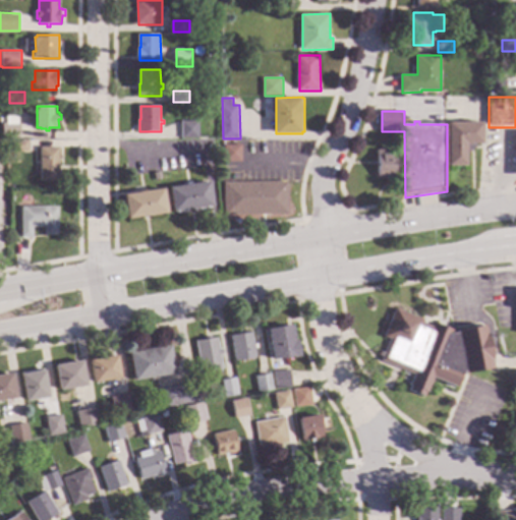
[(201,137),(183,137),(183,120),(201,120),(201,137)]
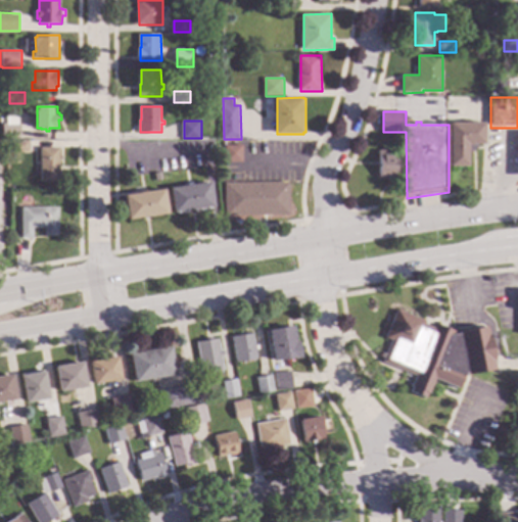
[(485,144),(479,144),(479,148),(473,153),(470,153),(470,165),(451,165),(451,123),(485,123),(485,144)]
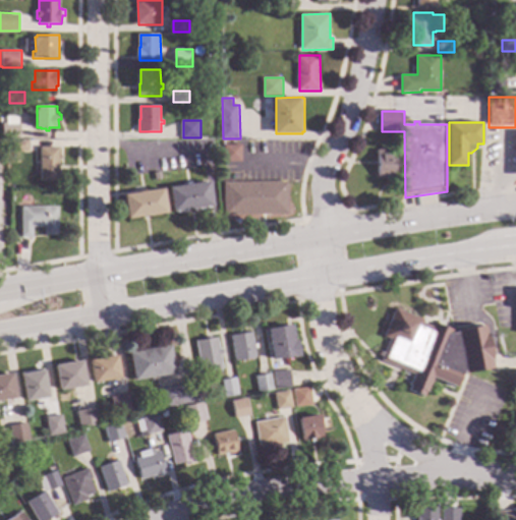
[(22,123),(22,138),(5,138),(5,123),(22,123)]
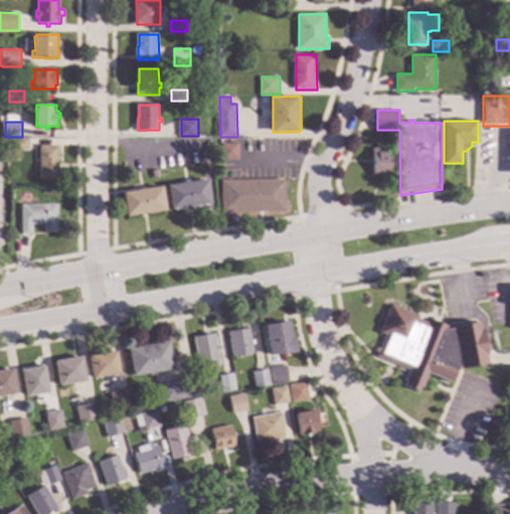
[(31,139),(31,148),(12,149),(11,139),(31,139)]
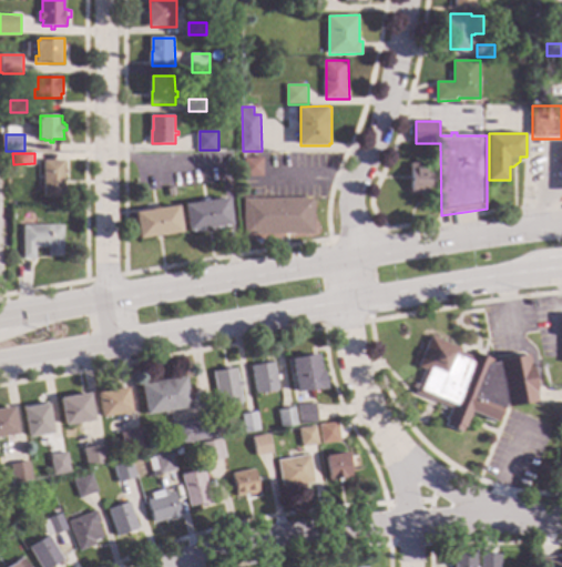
[(265,176),(246,176),(246,158),(265,158),(265,176)]
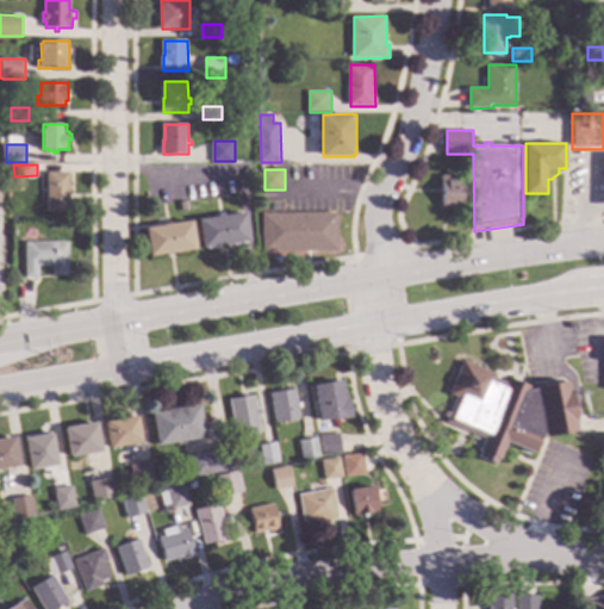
[(72,210),(49,210),(49,173),(72,173),(72,210)]
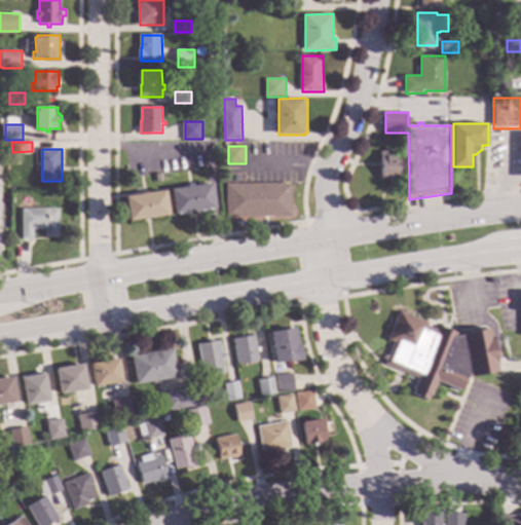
[(392,153),(405,153),(405,179),(392,179),(392,181),(383,181),(382,179),(382,166),(379,166),(379,163),(382,163),(382,151),(392,151),(392,153)]
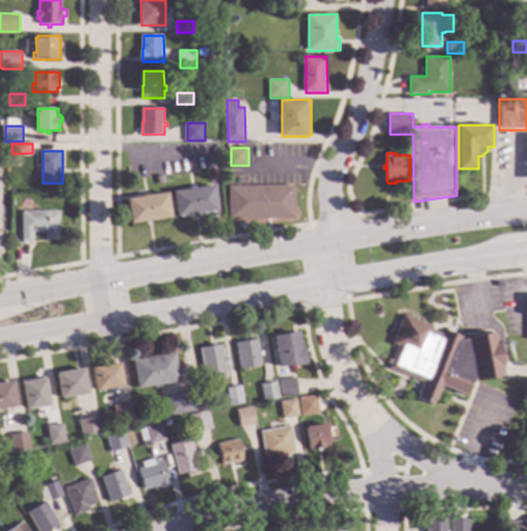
[(166,176),(167,183),(160,184),(159,176),(166,176)]
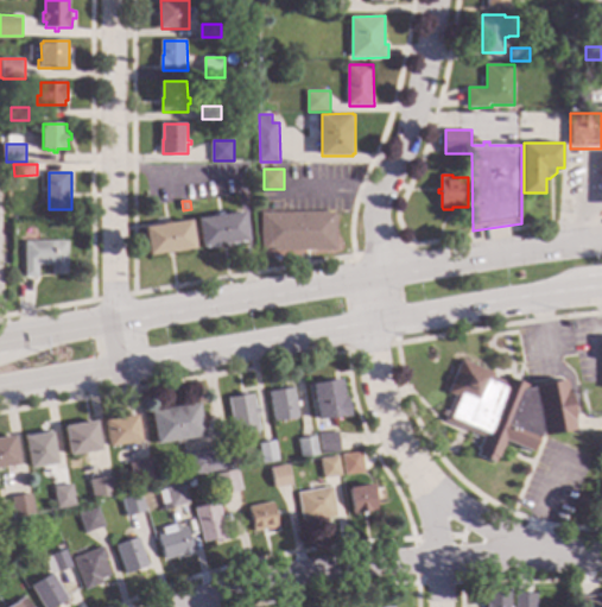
[(251,240),(204,247),(200,219),(220,215),(220,214),(226,213),(226,215),(247,212),(251,240)]
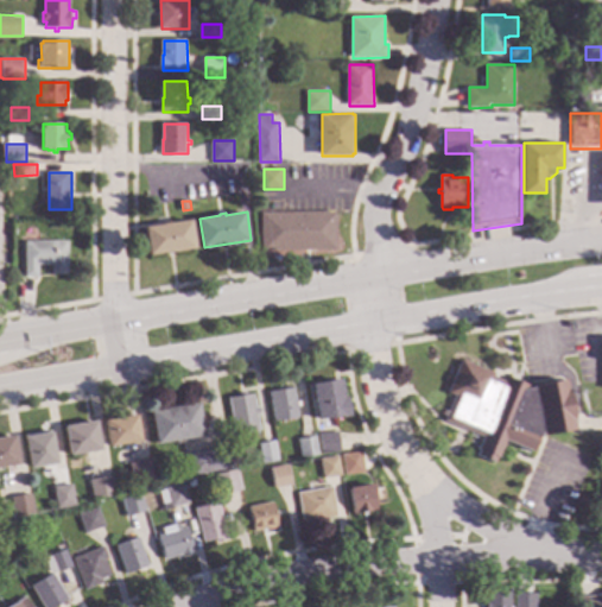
[(338,250),(264,251),(264,213),(338,212),(338,250)]
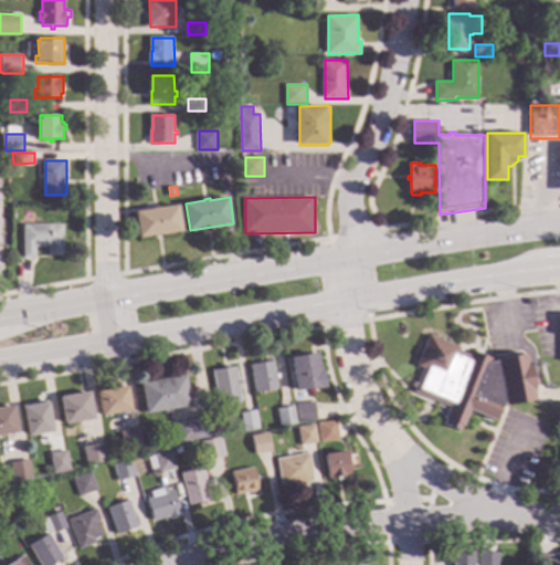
[(183,231),(140,238),(137,210),(156,208),(155,207),(160,206),(161,207),(180,205),(183,231)]
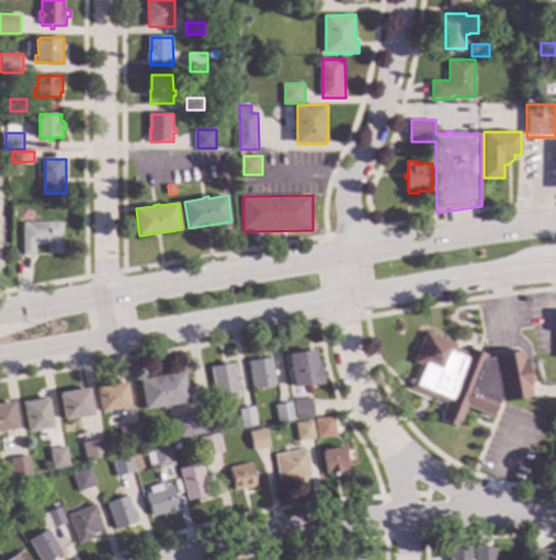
[(64,252),(49,252),(49,244),(37,244),(36,255),(25,255),(25,223),(64,221),(64,252)]
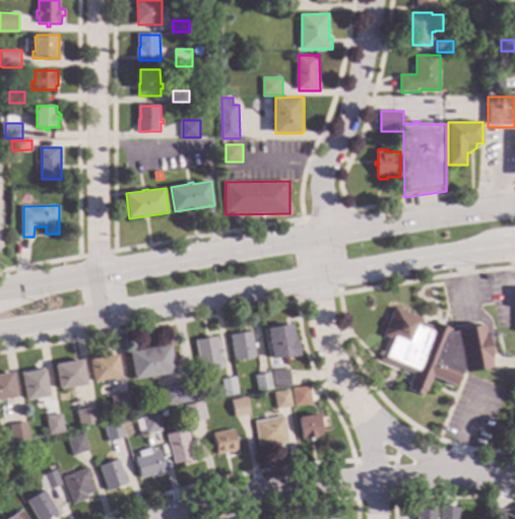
[(425,319),(424,321),(434,326),(435,321),(453,328),(485,323),(492,369),(462,373),(457,386),(434,376),(433,379),(428,391),(427,391),(425,395),(410,390),(412,384),(410,384),(414,373),(381,360),(390,337),(385,335),(396,307),(425,319)]
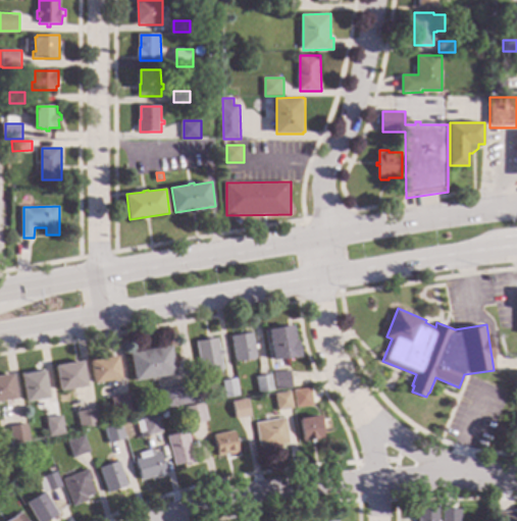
[(296,341),(299,340),(302,357),(296,358),(295,357),(276,360),(270,329),(293,325),(296,341)]
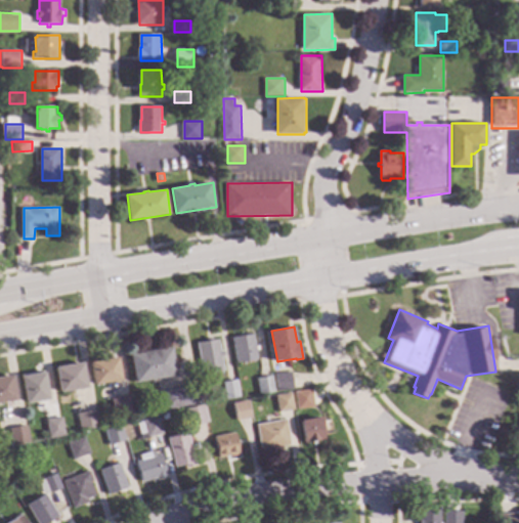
[(249,334),(255,333),(257,346),(260,345),(261,349),(258,350),(260,359),(239,362),(234,337),(246,335),(245,332),(249,332),(249,334)]
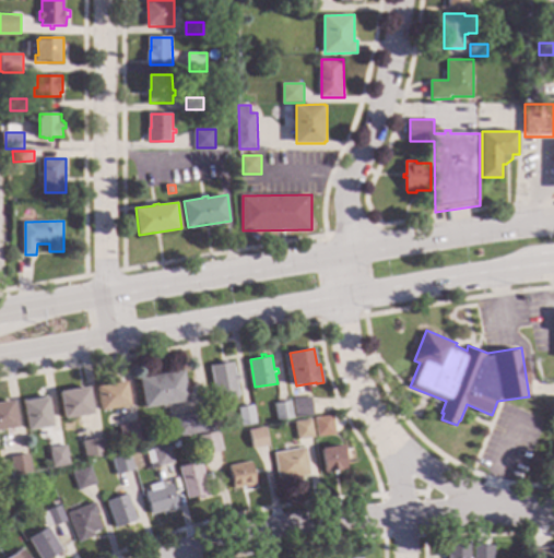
[(228,363),(235,361),(237,375),(240,375),(242,379),(238,380),(240,390),(217,393),(213,366),(224,364),(224,360),(228,359),(228,363)]
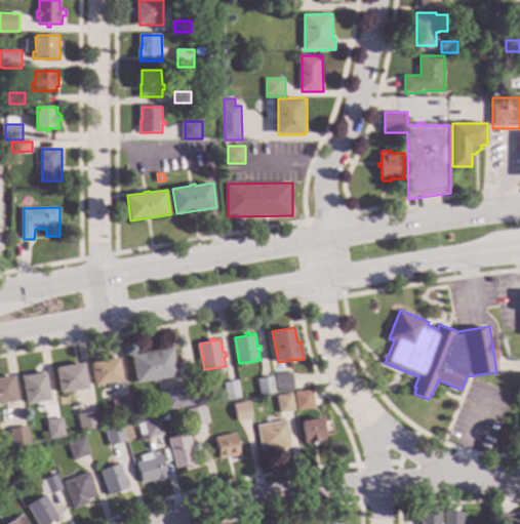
[(178,376),(136,384),(132,355),(173,348),(178,376)]
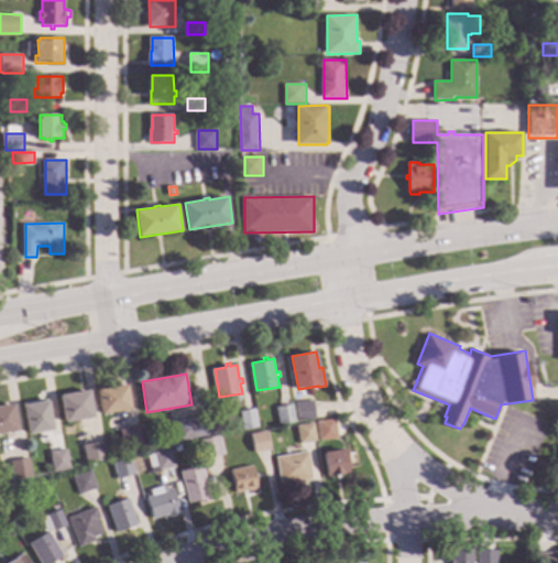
[(133,409),(104,414),(99,389),(129,385),(133,409)]
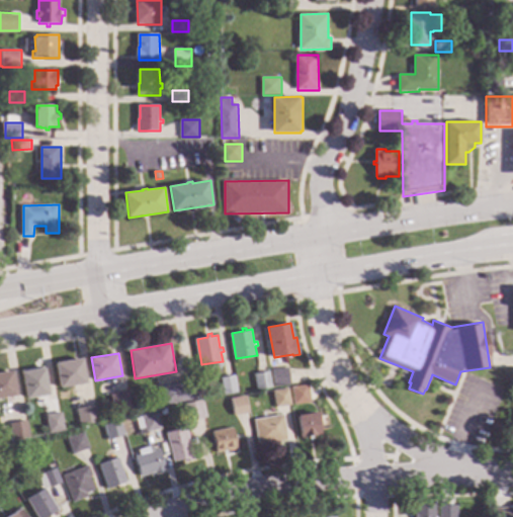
[(88,382),(61,388),(57,363),(83,358),(88,382)]
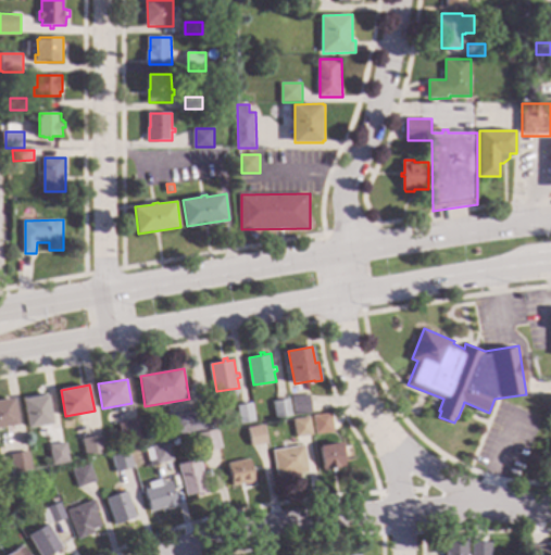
[(54,424),(29,428),(24,399),(49,394),(54,424)]
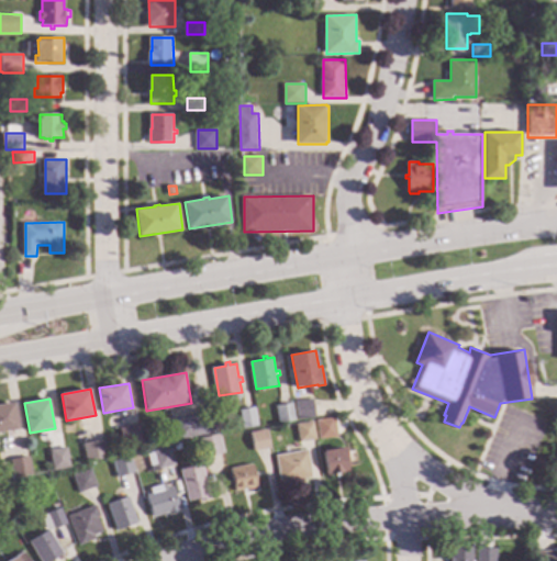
[(318,417),(300,419),(297,401),(315,399),(318,417)]
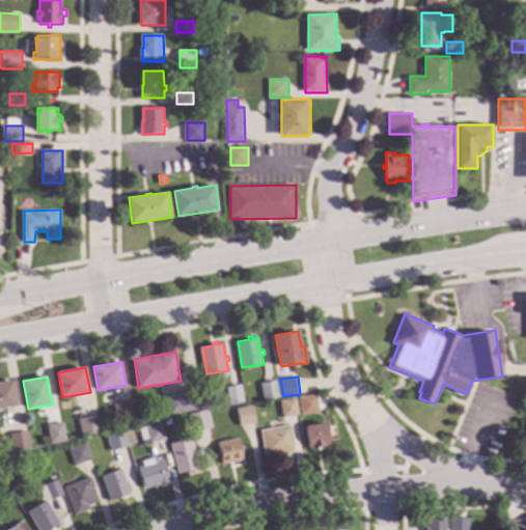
[(19,405),(0,408),(0,382),(15,380),(19,405)]
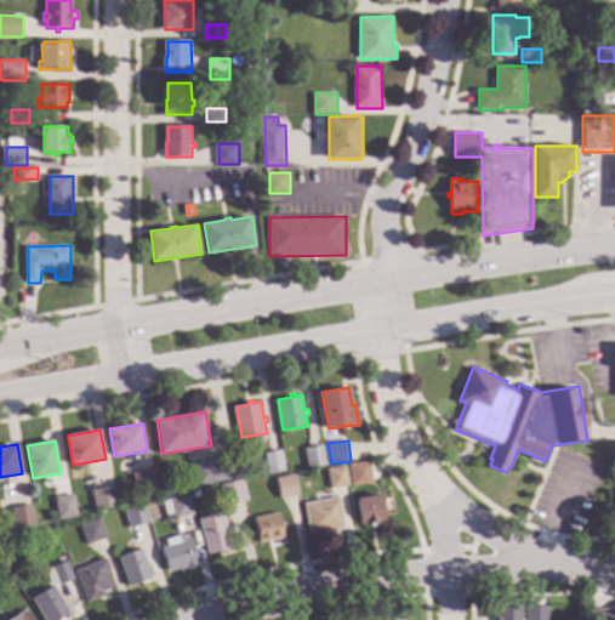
[(329,464),(311,467),(307,448),(325,445),(329,464)]
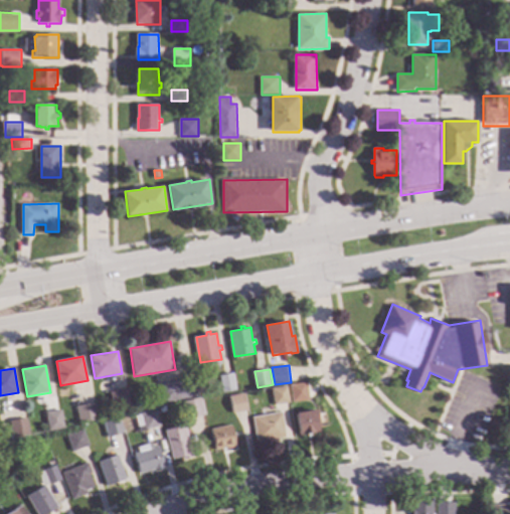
[(236,389),(225,391),(222,376),(234,374),(236,389)]
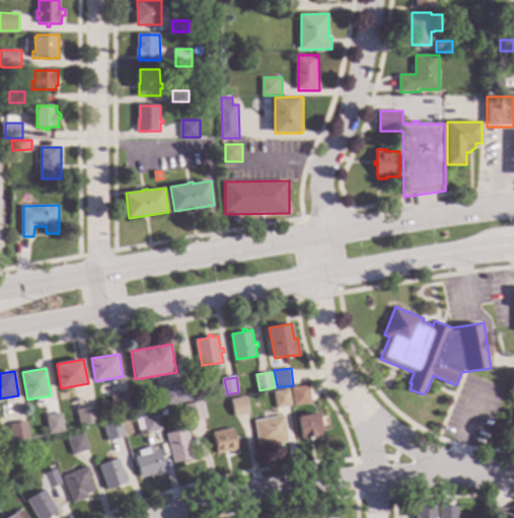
[(202,399),(165,405),(162,387),(200,381),(202,399)]
